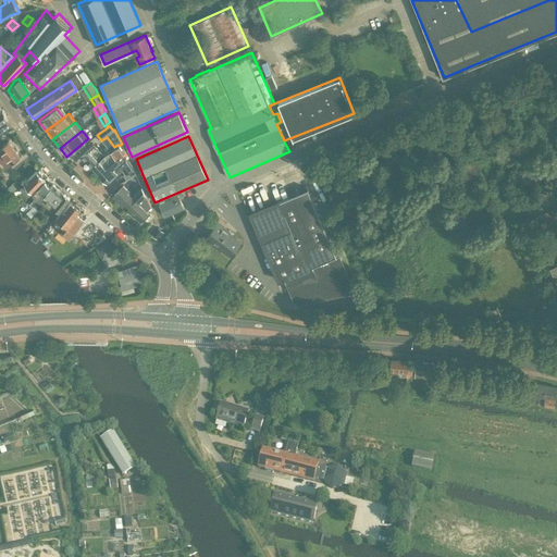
[(0,160),(5,169),(20,158),(9,141),(0,147),(0,160)]
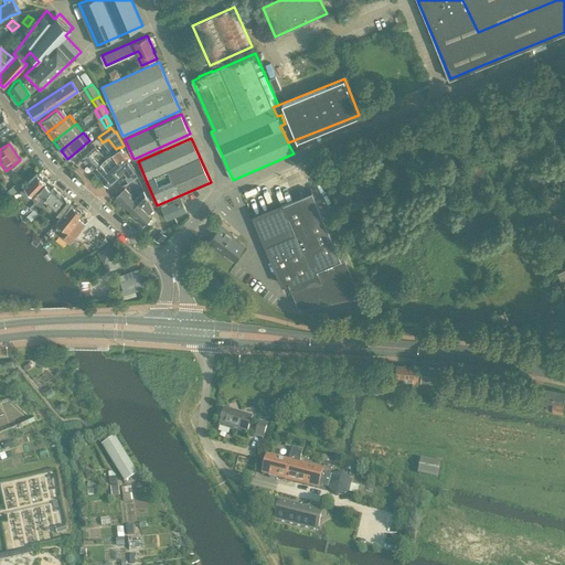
[(82,159),(93,171),(106,158),(106,157),(95,147),(82,159)]
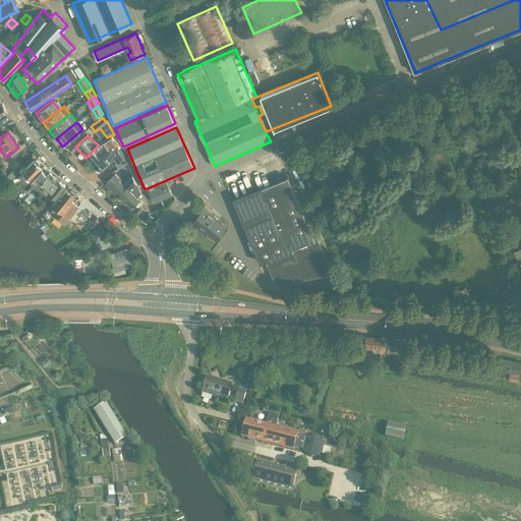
[(98,146),(85,158),(99,173),(113,159),(114,159),(117,162),(125,157),(111,136),(111,135),(98,145),(98,146)]
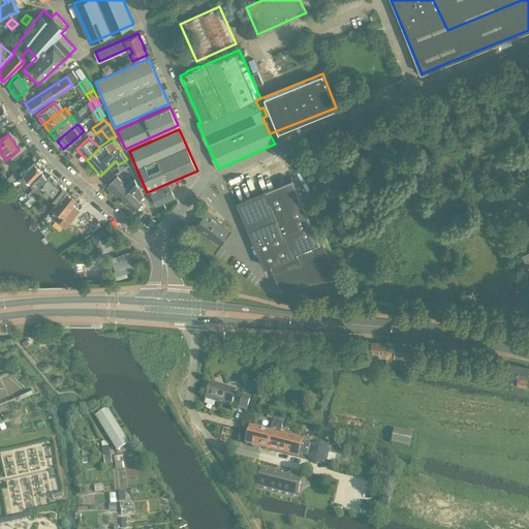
[(129,151),(125,153),(133,170),(136,168),(129,151)]
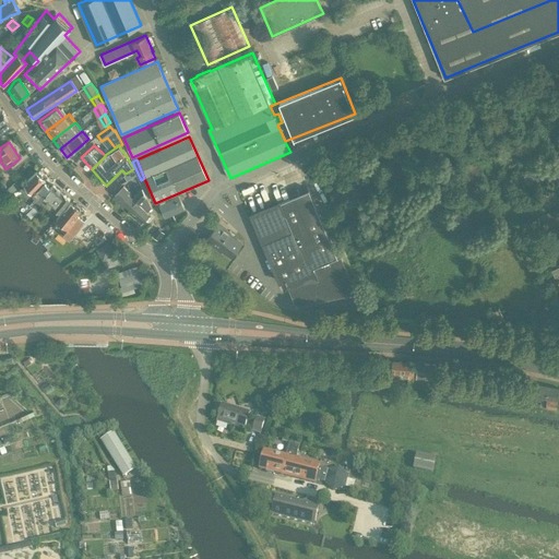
[(125,175),(128,179),(137,174),(134,169),(125,175)]
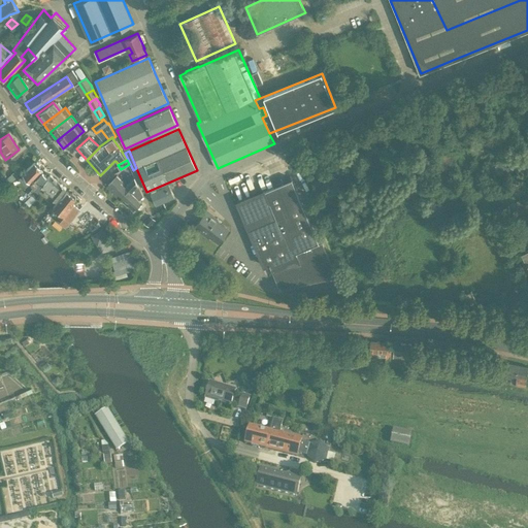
[(34,162),(23,173),(28,178),(38,189),(40,187),(46,178),(41,172),(42,171),(39,169),(40,168),(40,166),(37,162),(34,162)]
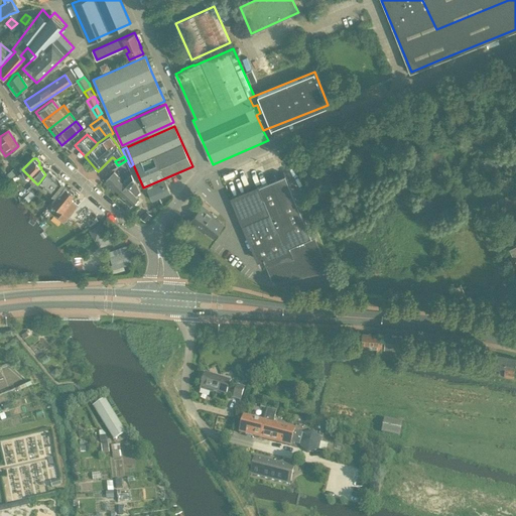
[(37,184),(36,186),(46,195),(50,190),(55,195),(63,183),(48,171),(45,174),(39,182),(37,184)]
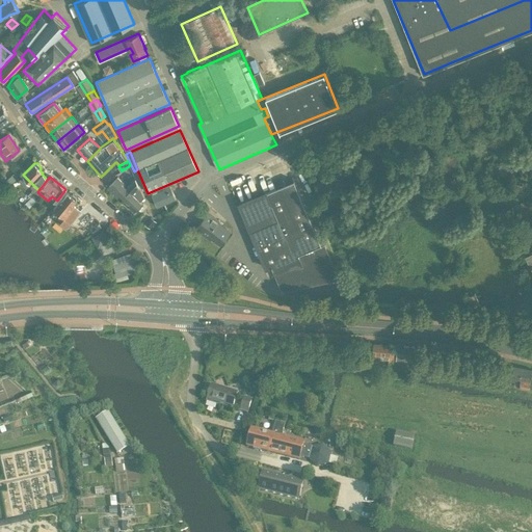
[(118,196),(125,201),(139,185),(136,179),(135,177),(128,185),(118,177),(109,186),(107,188),(111,193),(116,198),(118,196)]
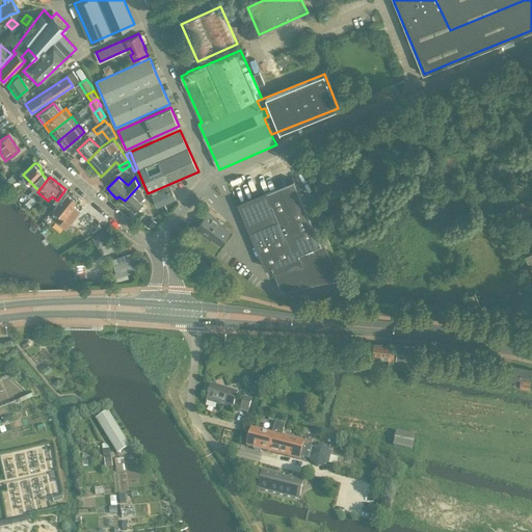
[(272,266),(275,273),(283,291),(339,278),(324,244),(322,246),(294,181),(266,192),(277,219),(250,231),(266,268),(272,266)]
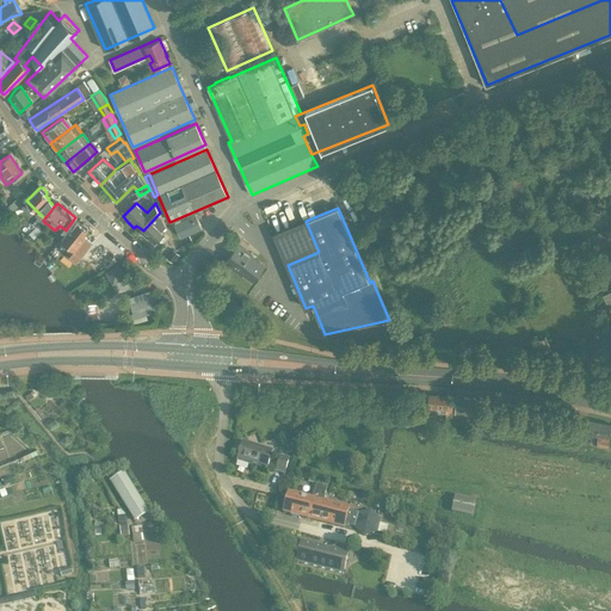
[(160,213),(143,230),(149,236),(147,240),(152,245),(154,245),(164,235),(161,233),(167,226),(160,213)]
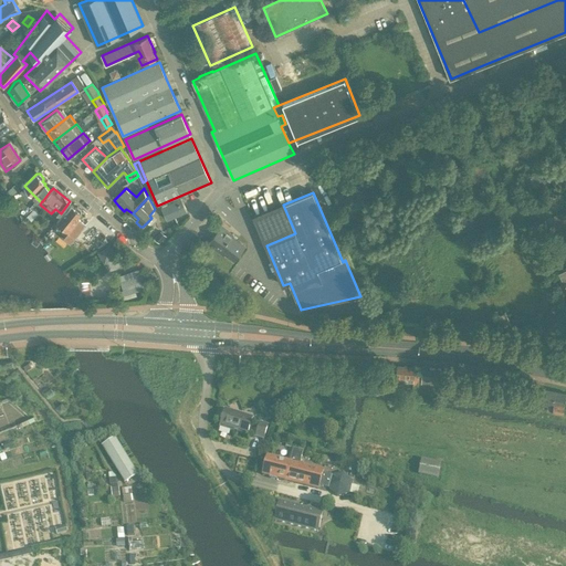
[(167,220),(186,211),(180,198),(160,207),(167,220)]
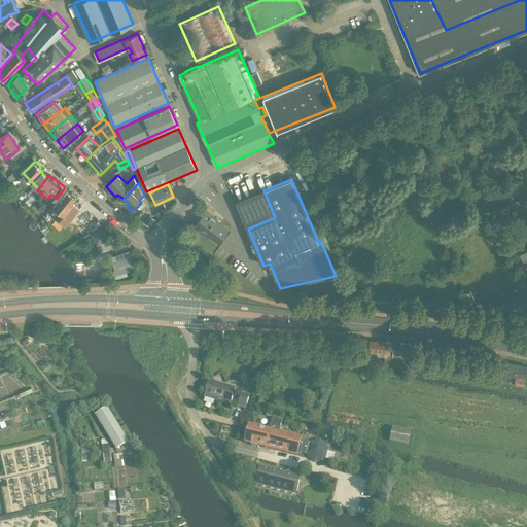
[(61,197),(53,206),(54,206),(64,215),(59,220),(66,226),(72,218),(79,210),(72,204),(74,201),(76,199),(75,198),(75,196),(71,192),(70,192),(68,191),(68,192),(66,191),(62,198),(61,197)]
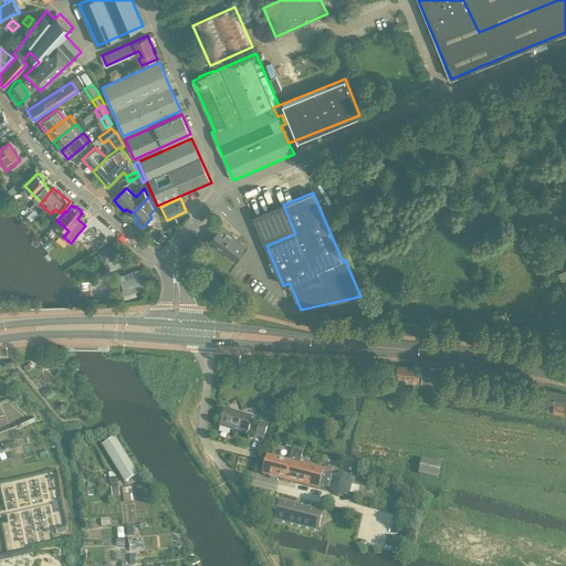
[(35,207),(27,216),(32,221),(40,212),(35,207)]
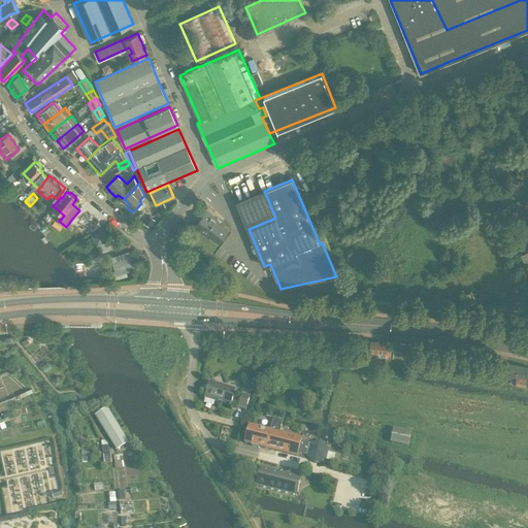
[(252,196),(239,202),(237,202),(242,216),(258,209),(252,196)]
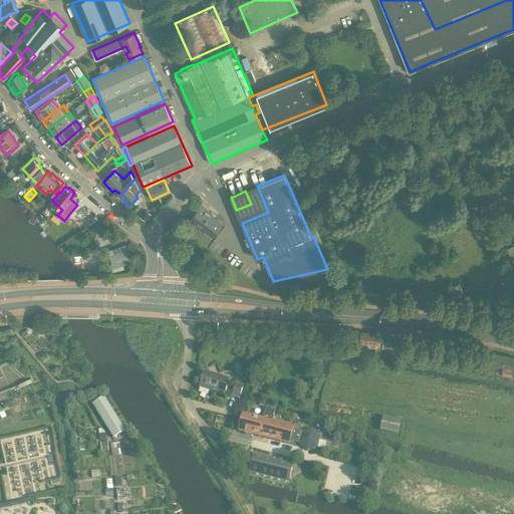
[(213,237),(223,224),(211,215),(212,214),(201,207),(190,222),(200,229),(201,228),(213,237)]
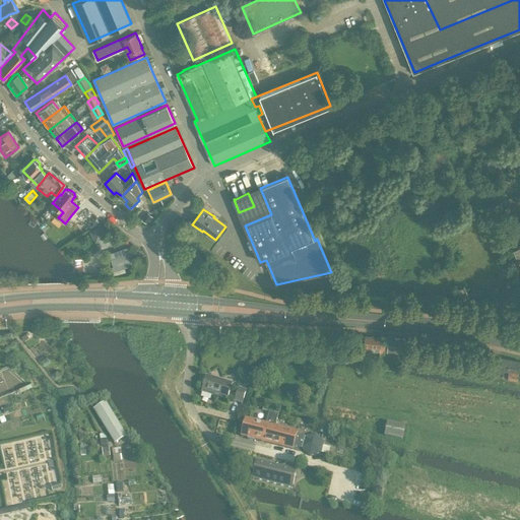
[(109,272),(134,265),(135,265),(130,247),(107,254),(109,259),(111,259),(113,267),(108,268),(109,272)]
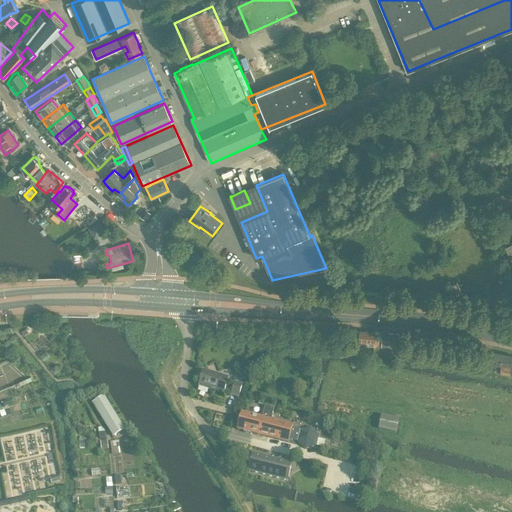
[(360,331),(358,345),(358,346),(364,346),(365,340),(374,341),(374,350),(378,350),(380,333),(360,331)]
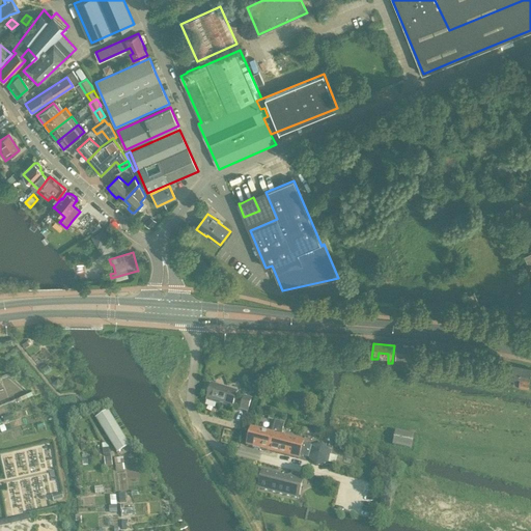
[(396,345),(395,360),(413,361),(414,346),(396,345)]
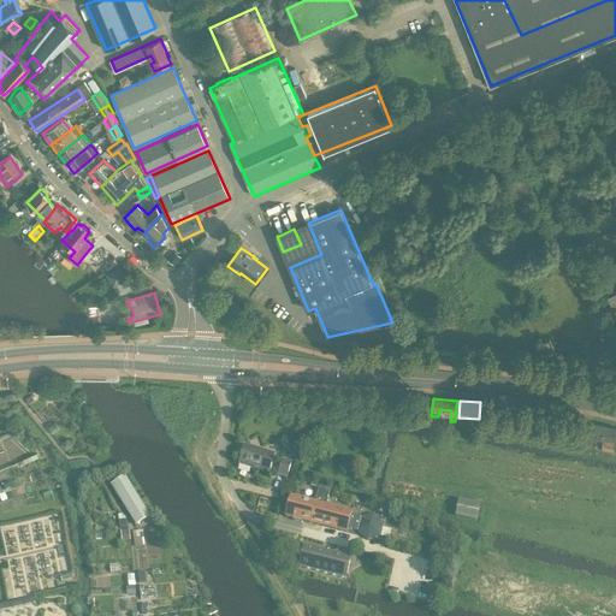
[(615,433),(615,428),(592,424),(587,442),(596,443),(594,446),(612,450),(615,433)]
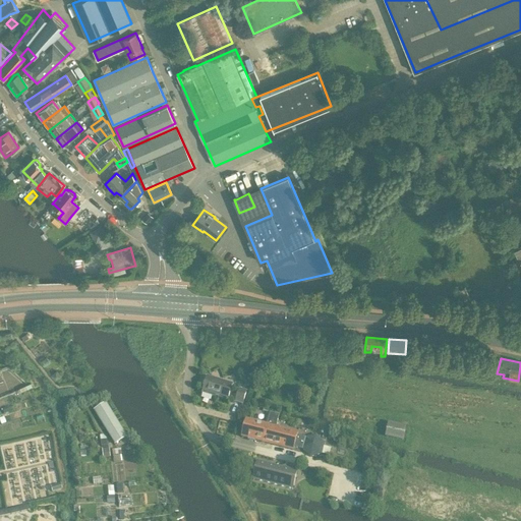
[(233,386),(208,378),(203,393),(228,401),(233,386)]
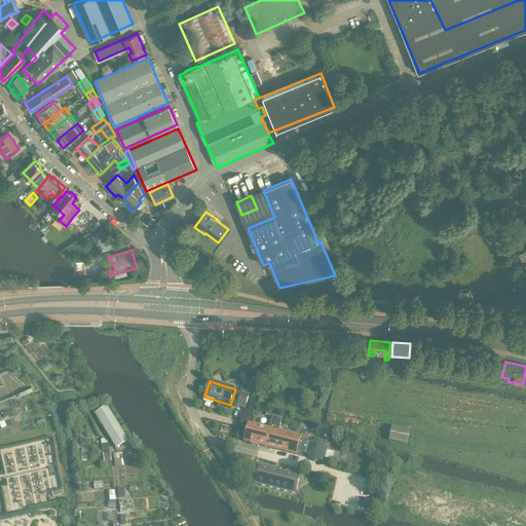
[(250,396),(241,393),(237,407),(246,409),(250,396)]
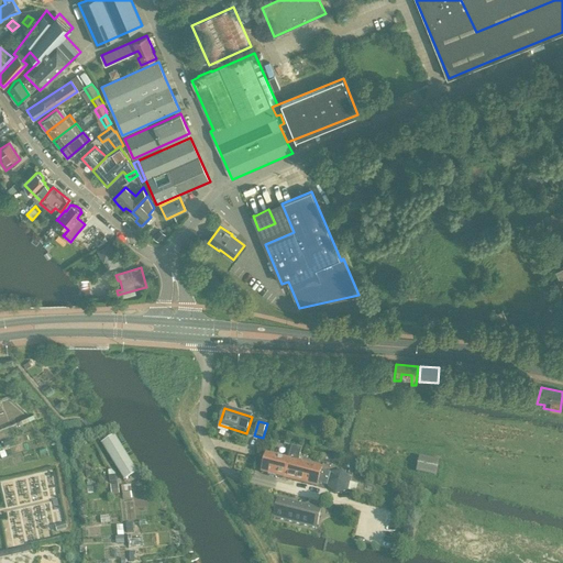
[(114,435),(101,444),(124,481),(138,473),(114,435)]
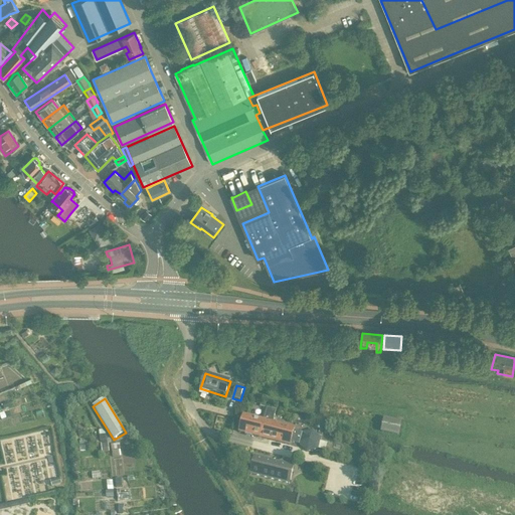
[(290,446),(291,443),(299,445),(307,453),(318,450),(325,452),(327,444),(320,442),(321,439),(312,431),(301,434),(294,432),(295,427),(276,423),(276,421),(274,420),(276,411),(267,408),(264,420),(243,415),(238,433),(290,446)]
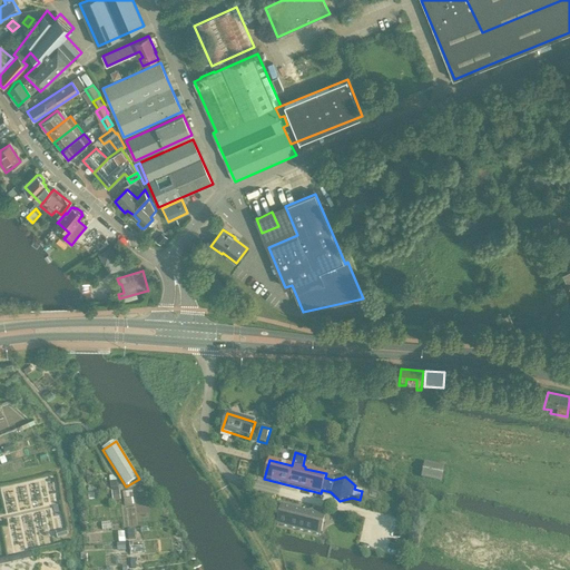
[(422,479),(440,482),(443,467),(425,463),(422,479)]
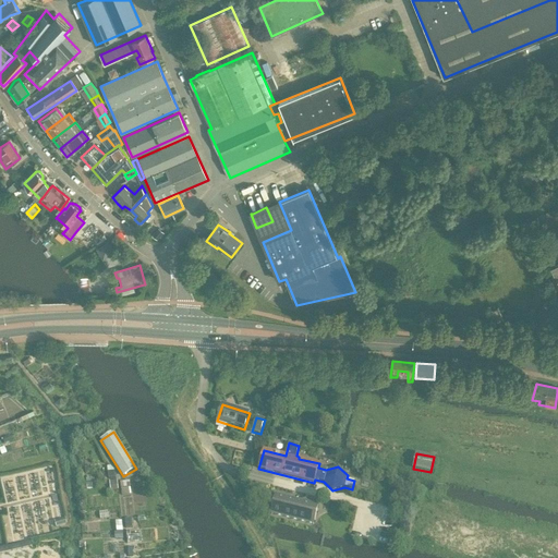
[(276,495),(271,514),(313,525),(318,506),(276,495)]
